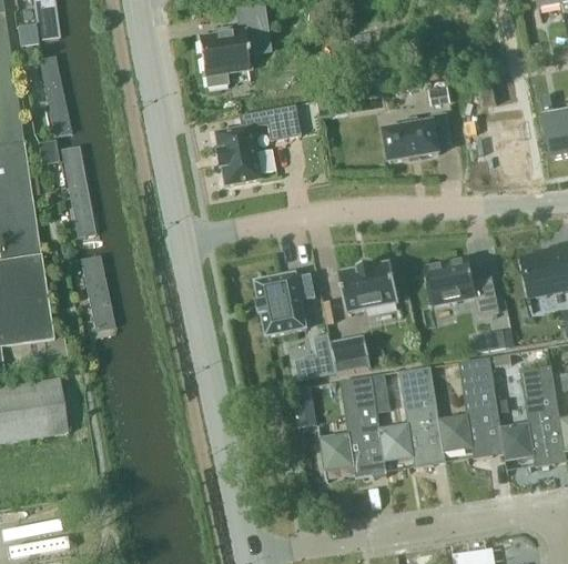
[(0,0),(0,370),(56,362),(14,88),(11,89),(8,68),(12,67),(1,0),(0,0)]
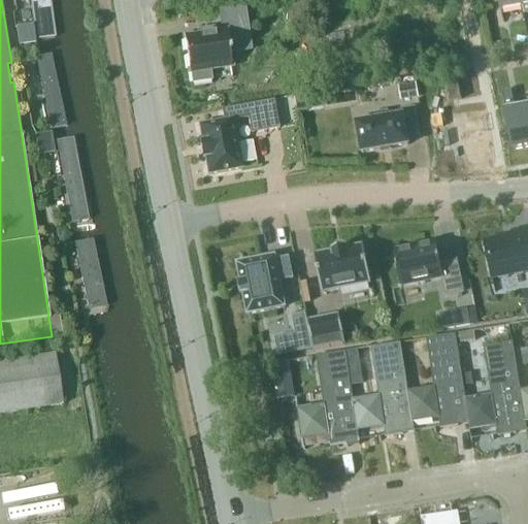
[(32,0),(36,36),(56,34),(52,0),(32,0)]
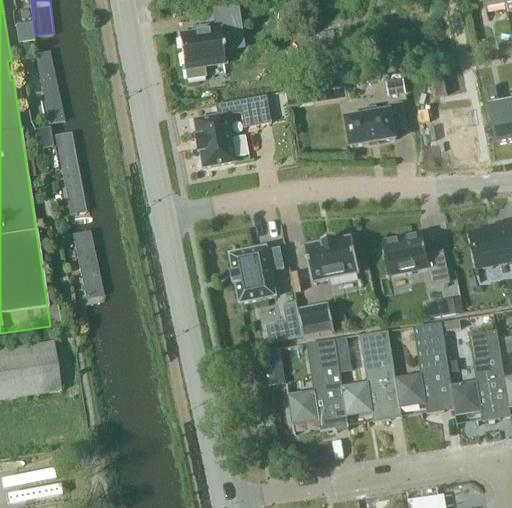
[(242,46),(236,4),(212,7),(214,28),(206,29),(206,25),(194,26),(194,31),(179,33),(184,77),(204,74),(202,64),(224,61),(222,48),(242,46)]
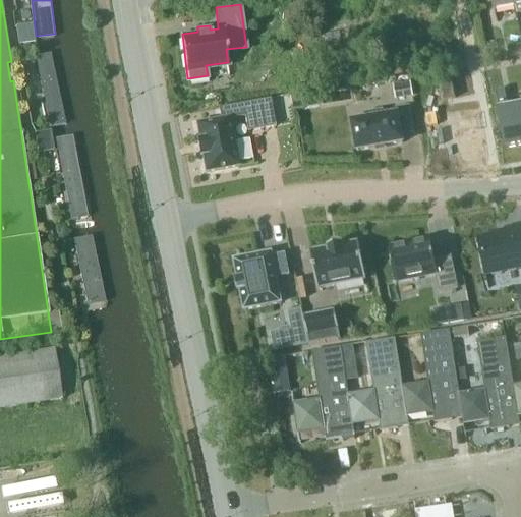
[(18,42),(36,40),(33,20),(15,23),(18,42)]
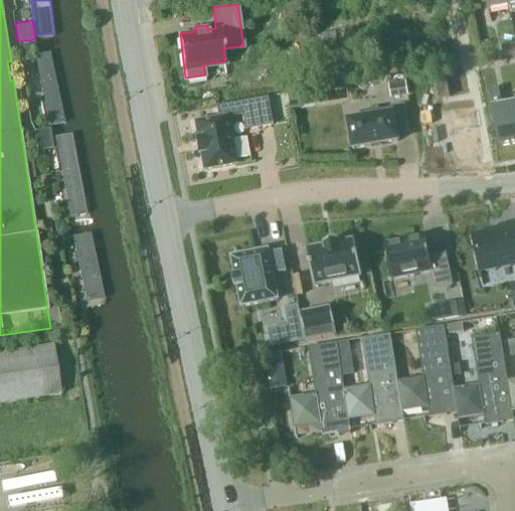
[(502,54),(514,51),(514,40),(514,39),(500,42),(502,54)]
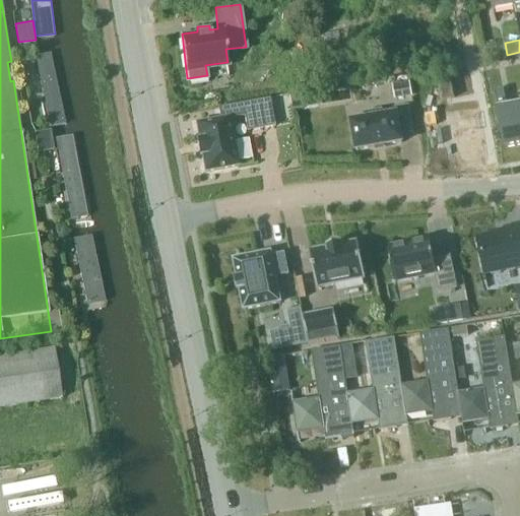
[(22,60),(33,58),(29,44),(20,45),(22,60)]
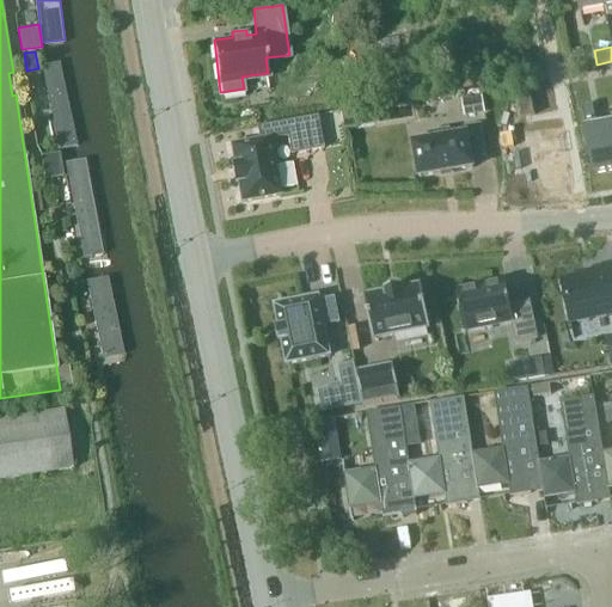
[(66,56),(47,60),(63,145),(83,141),(66,56)]
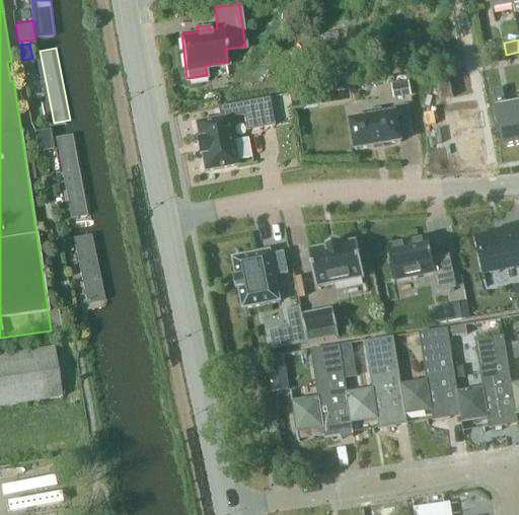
[(450,93),(446,73),(436,74),(440,95),(450,93)]
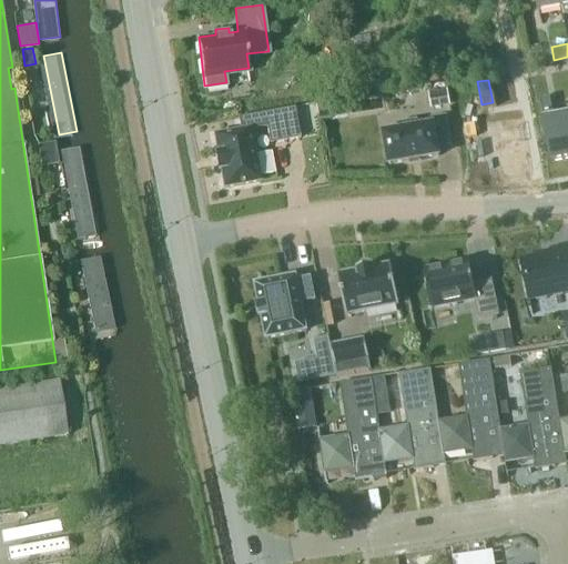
[(432,104),(449,101),(447,86),(428,89),(432,104)]
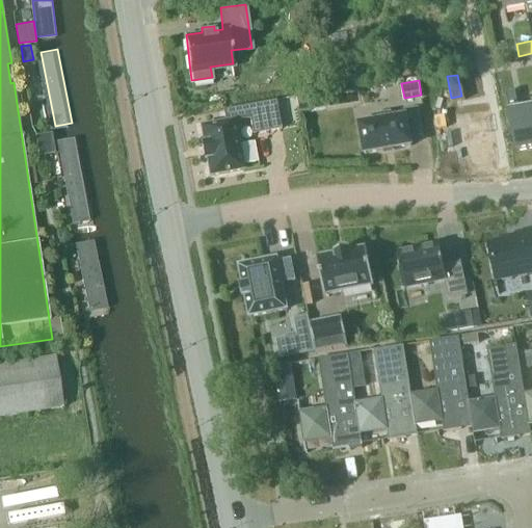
[(531,144),(531,101),(519,104),(517,103),(515,88),(506,89),(509,105),(509,106),(508,106),(516,149),(531,144)]
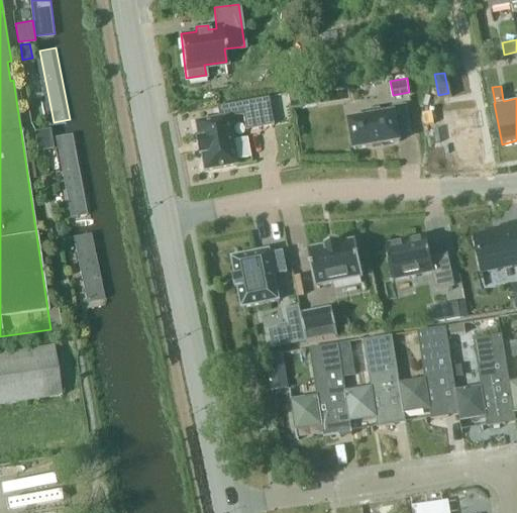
[(216,104),(218,116),(195,120),(198,137),(195,137),(198,152),(200,151),(203,169),(236,163),(247,161),(243,136),(231,138),(229,127),(227,115),(230,115),(242,113),(243,118),(245,128),(273,123),(268,95),(216,104)]
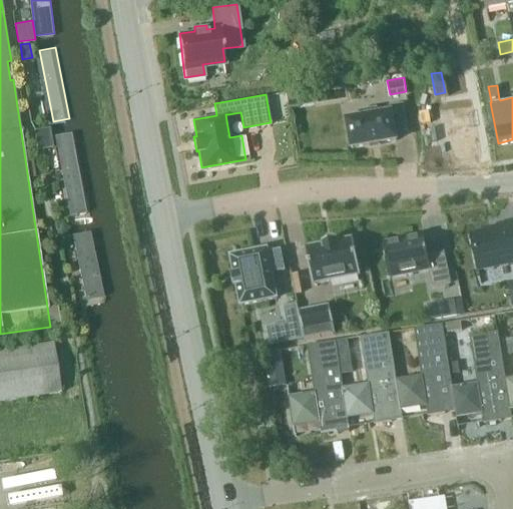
[(395,130),(408,128),(404,101),(389,103),(390,109),(377,112),(376,105),(360,108),(361,114),(346,117),(351,145),(397,137),(395,130)]
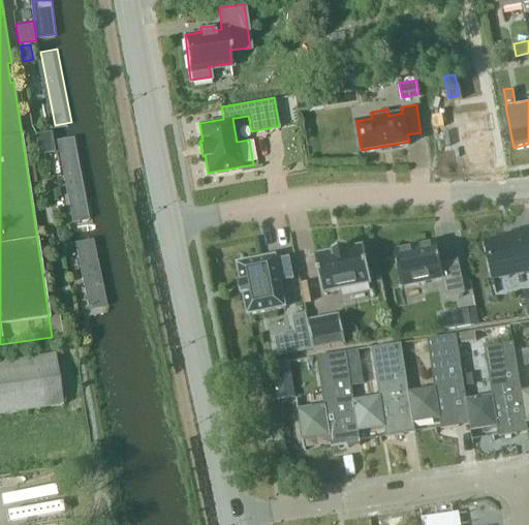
[(39,152),(55,150),(52,129),(35,132),(39,152)]
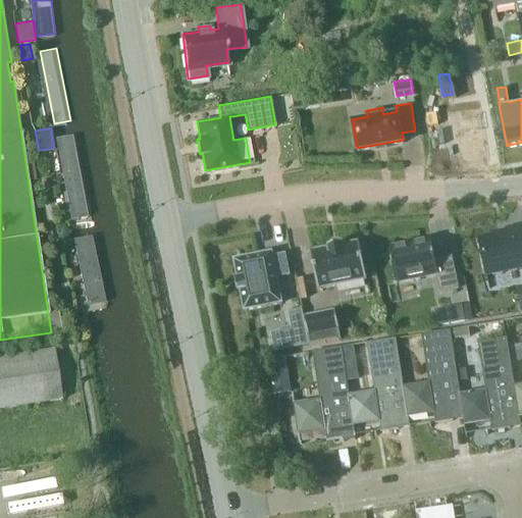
[(71,132),(54,135),(71,225),(89,222),(71,132)]
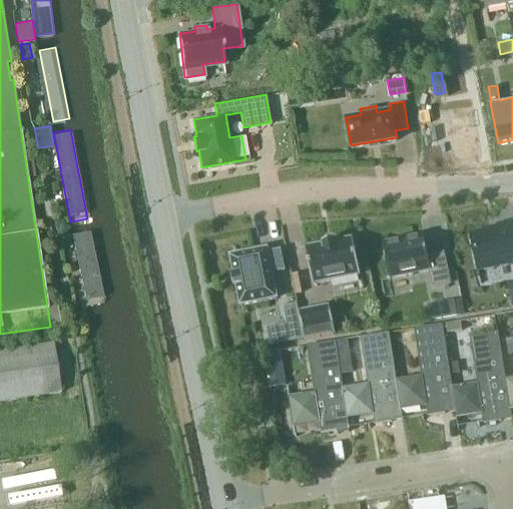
[(478,267),(512,259),(512,219),(498,222),(499,227),(471,232),(478,267)]
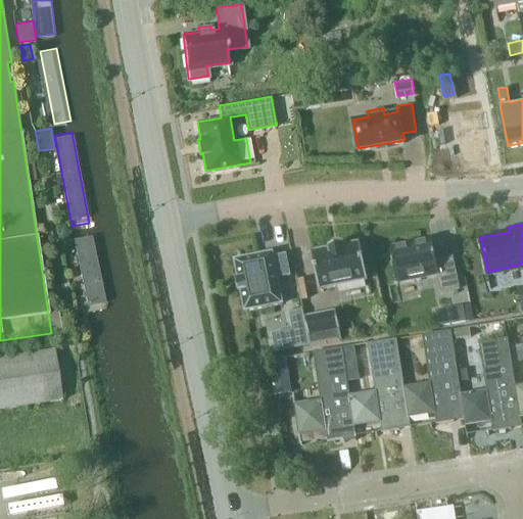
[(59,241),(70,238),(68,230),(57,232),(59,241)]
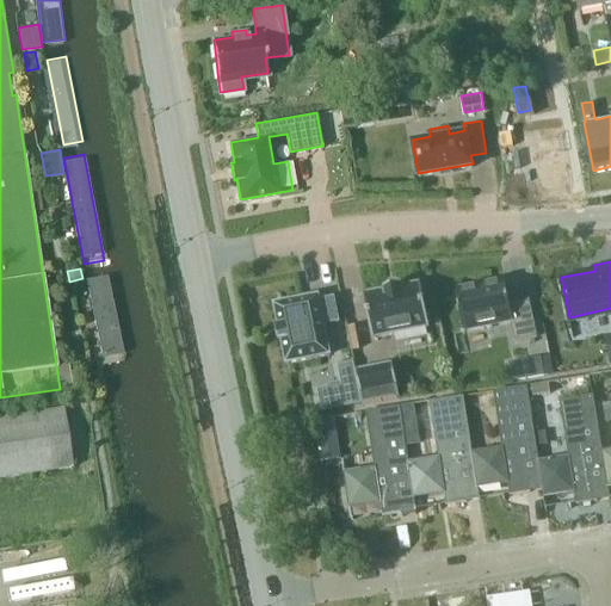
[(110,271),(86,274),(102,356),(125,351),(110,271)]
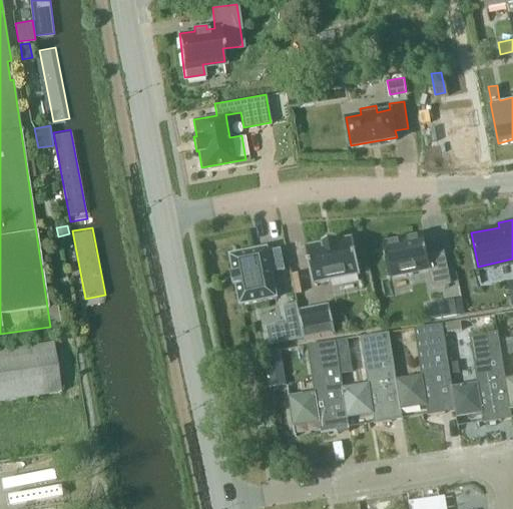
[(383,240),(390,275),(430,267),(433,285),(450,281),(444,249),(428,252),(424,232),(383,240)]
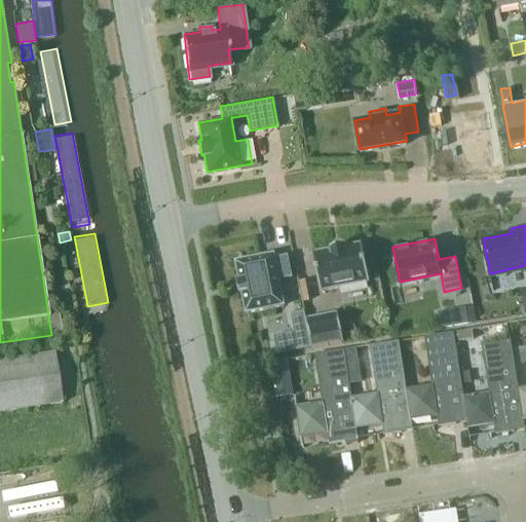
[(332,248),(313,252),(321,288),(369,278),(362,241),(344,246),(343,244),(331,246),(332,248)]
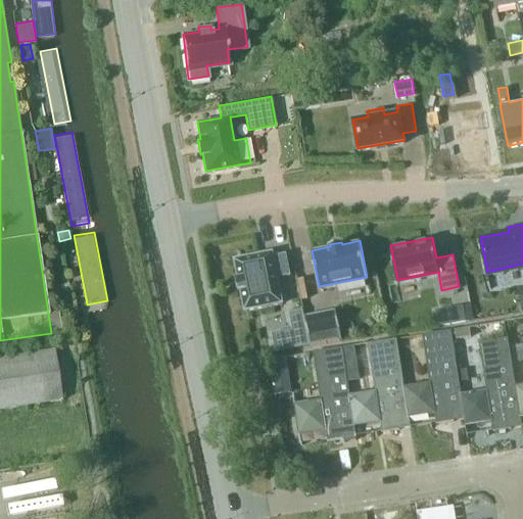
[(239,289),(241,289),(244,309),(282,301),(277,276),(290,273),(286,251),(273,253),(272,250),(235,257),(239,278),(237,278),(239,289)]
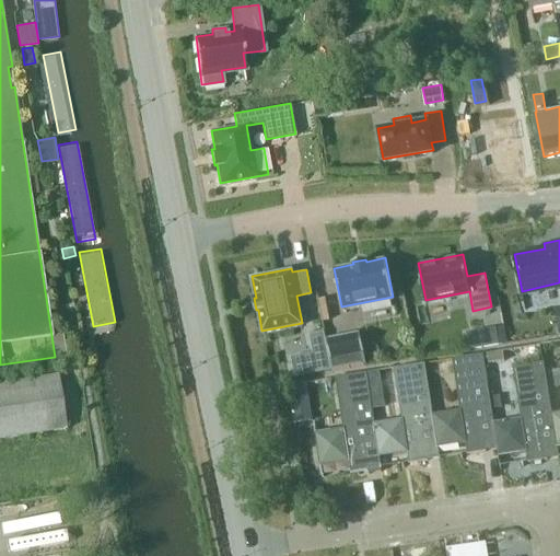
[(471,349),(501,345),(498,327),(468,333),(471,349)]
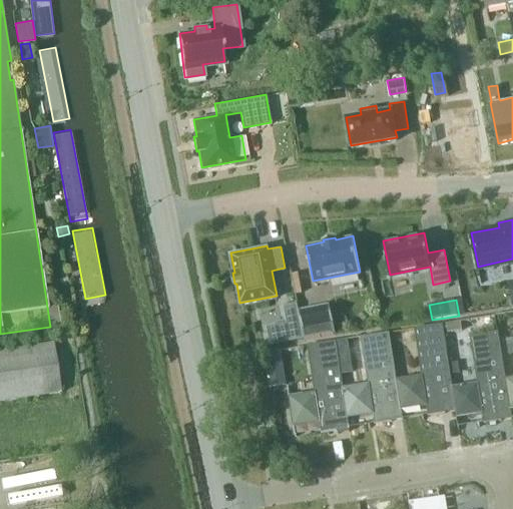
[(299,310),(305,337),(335,331),(330,304),(299,310)]
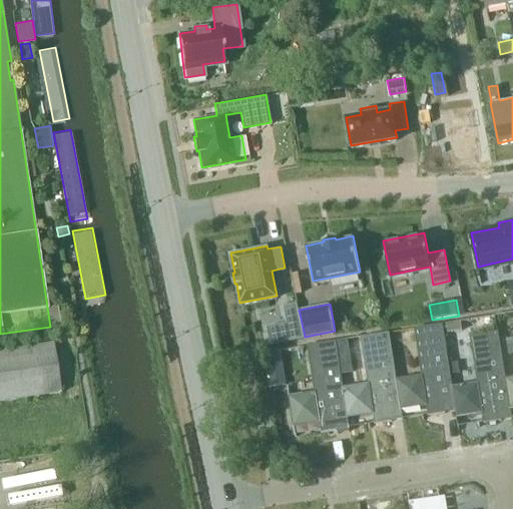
[(474,326),(486,324),(485,316),(472,318),(474,326)]
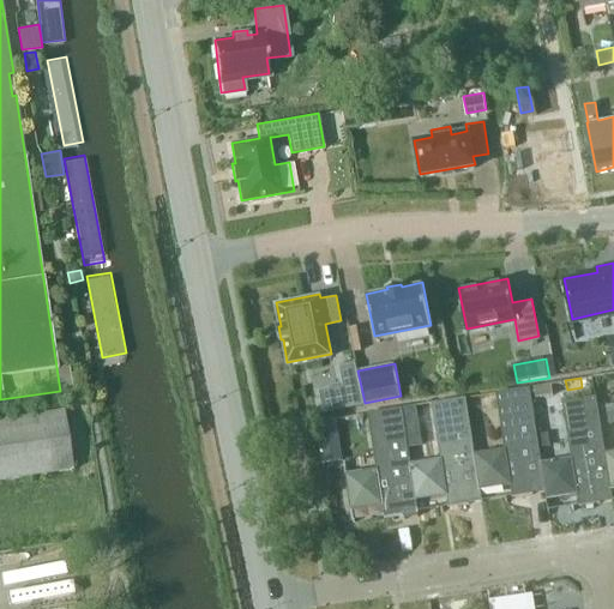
[(359,380),(319,389),(324,409),(362,401),(359,380)]
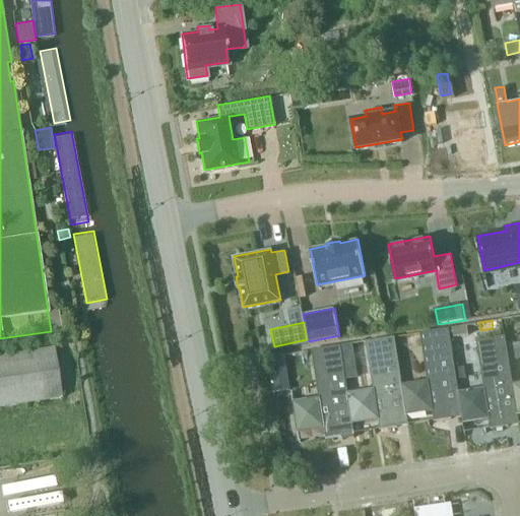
[(467,322),(449,325),(449,326),(450,330),(454,329),(454,334),(469,332),(467,322)]
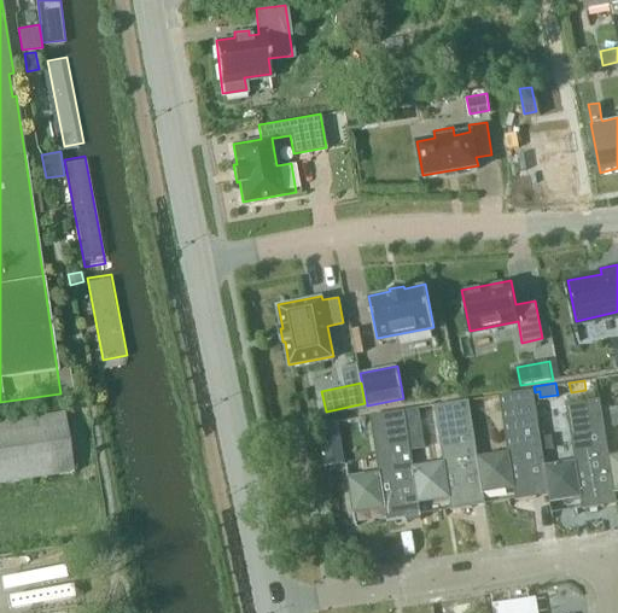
[(546,462),(535,393),(535,392),(534,387),(534,386),(500,392),(509,449),(478,454),(477,454),(483,491),(514,485),(516,497),(548,492),(549,501),(551,500),(549,492),(551,492),(546,462)]
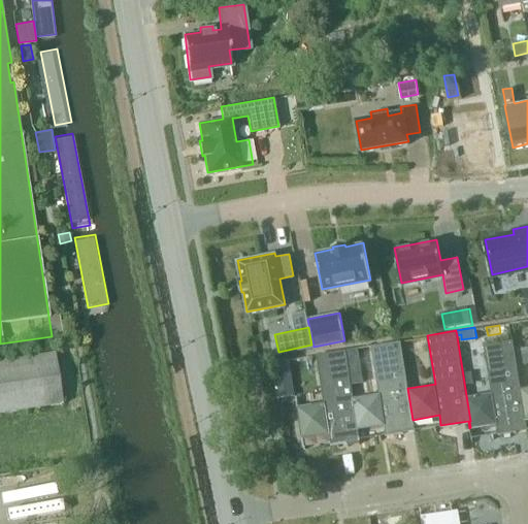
[(492,391),(466,395),(470,421),(469,421),(470,427),(496,423),(498,432),(527,428),(525,419),(526,419),(520,386),(521,387),(513,338),(484,342),(492,391)]
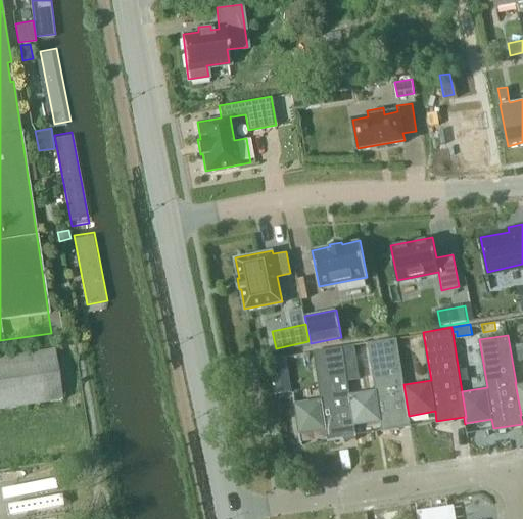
[(410,425),(409,416),(403,384),(405,384),(397,336),(368,341),(375,388),(350,392),(349,392),(354,424),(380,420),(381,429),(410,425)]
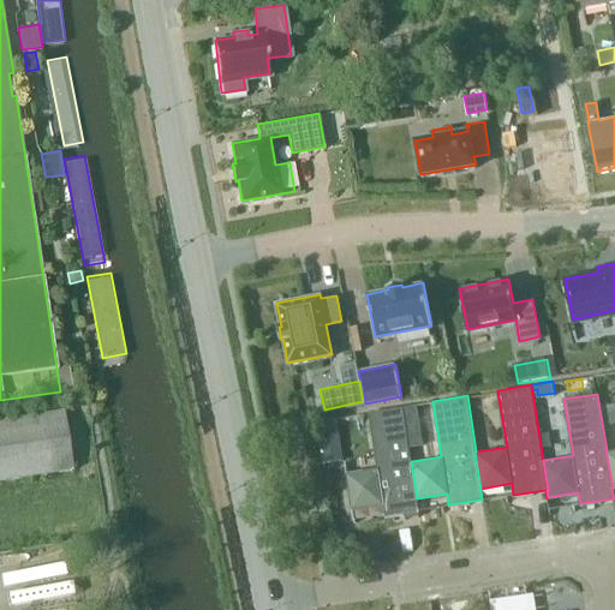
[(416,498),(417,498),(411,461),(412,461),(402,405),(368,411),(377,466),(346,471),(352,509),(383,504),(384,515),(418,509),(416,498)]
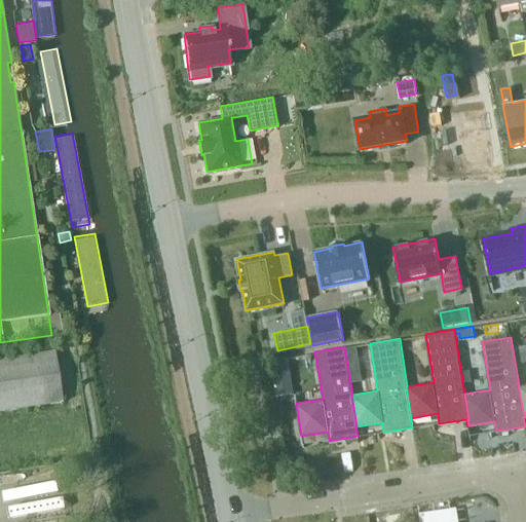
[(0,409),(61,400),(53,350),(0,358),(0,409)]
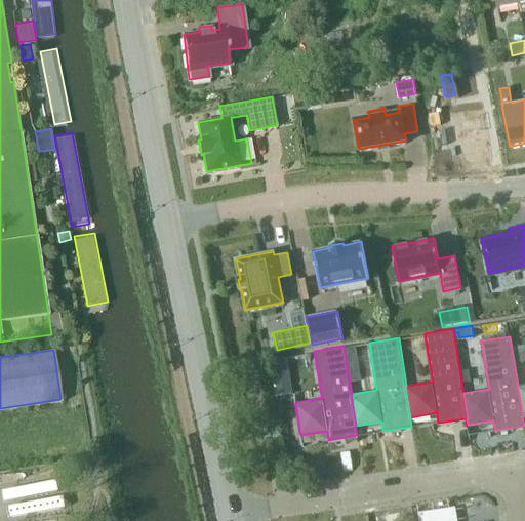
[(283,356),(270,357),(270,358),(272,375),(285,373),(283,356)]
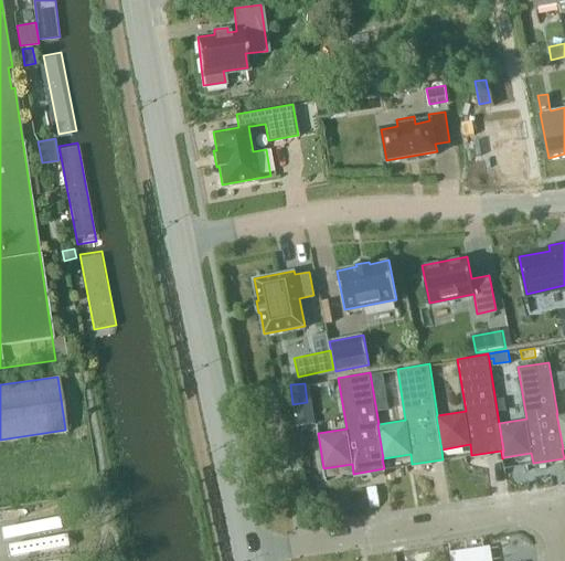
[(492,560),(492,559),(489,541),(450,547),(452,560),(492,560)]
